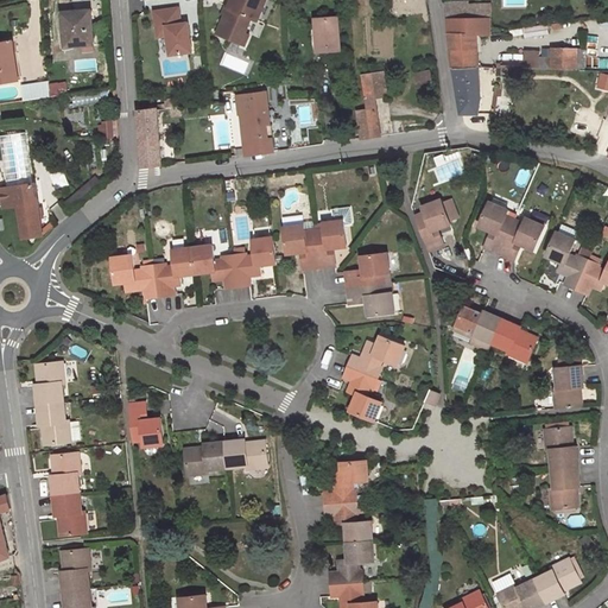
[(257,20),(265,0),(230,0),(228,6),(225,14),(216,33),(245,45),(249,35),(245,32),(251,18),(257,20)]
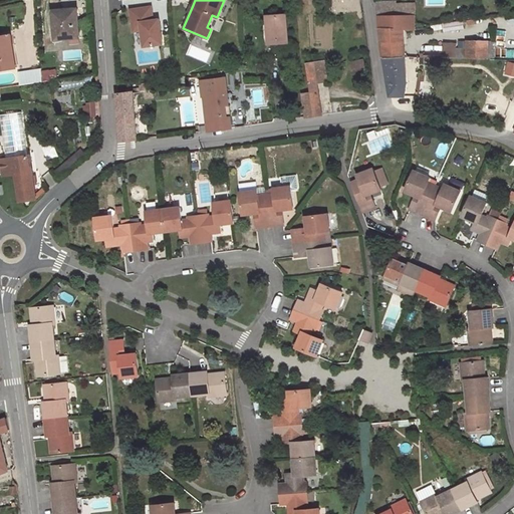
[(397,3),(397,0),(375,1),(379,29),(404,28),(415,28),(415,15),(396,15),(397,3)]
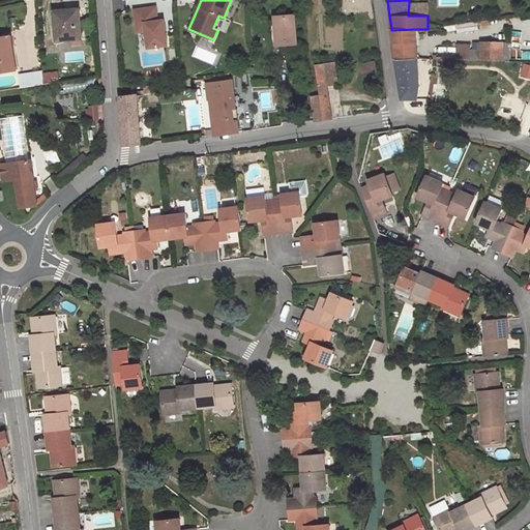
[(428,16),(428,3),(409,3),(408,16),(428,16)]
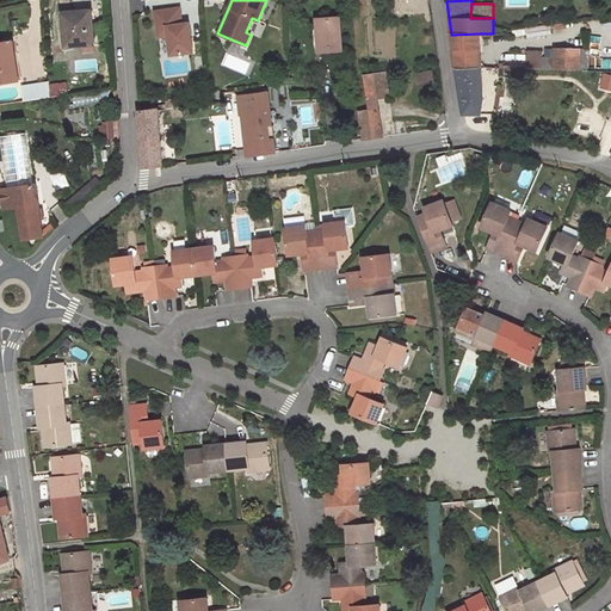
[(193,51),(189,23),(181,23),(179,7),(155,11),(158,28),(164,26),(165,36),(168,36),(171,55),(193,51)]
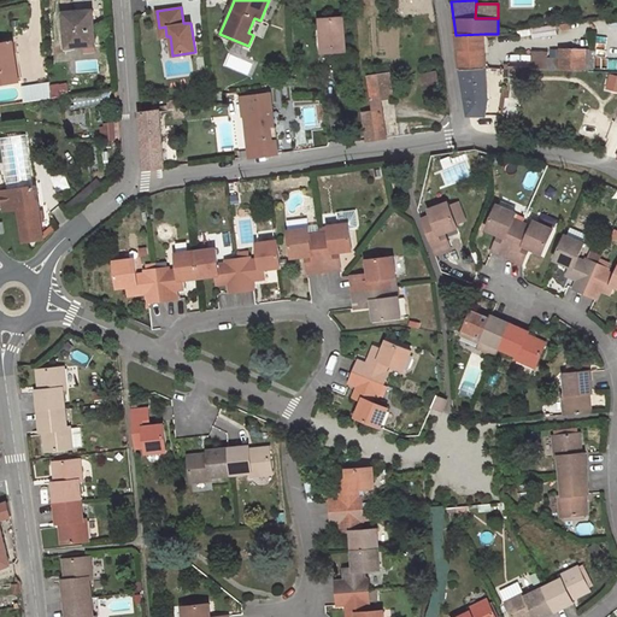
[(95,45),(92,10),(63,12),(65,43),(82,42),(83,45),(95,45)]
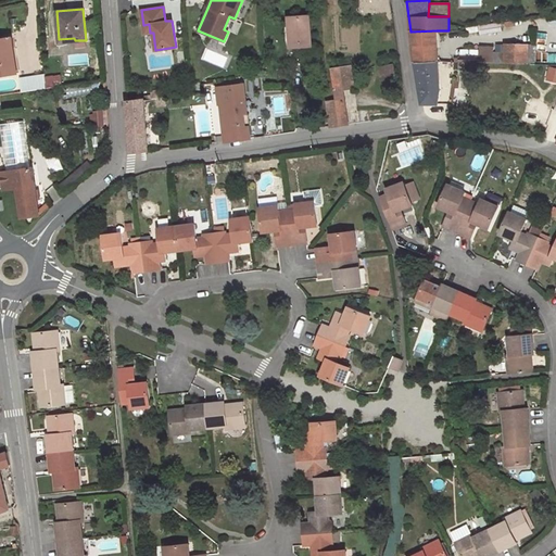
[(312,46),(308,15),(288,16),(290,47),(312,46)]
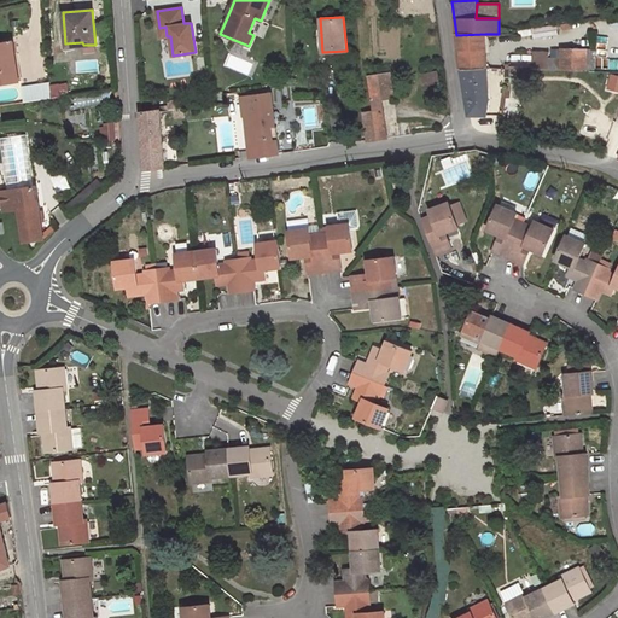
[(487,68),(485,34),(456,35),(462,69),(487,68)]
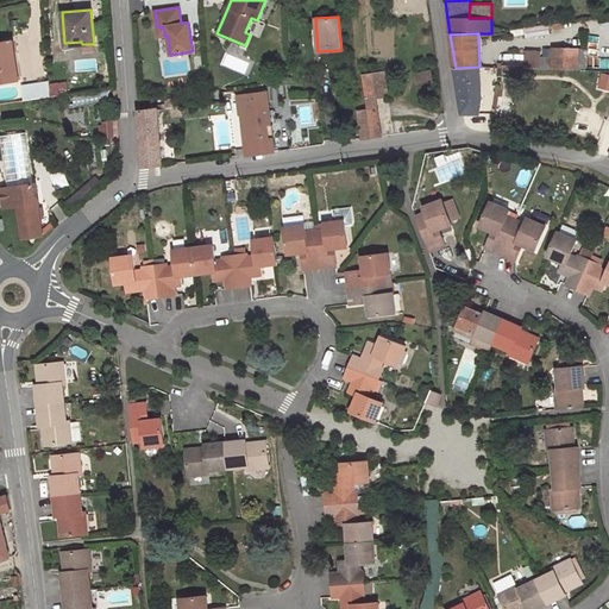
[(0,82),(19,80),(12,41),(0,42),(0,82)]
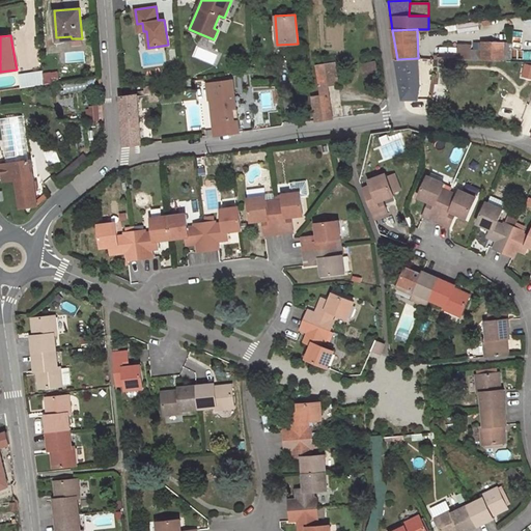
[(503,61),(503,43),(482,43),(482,49),(482,50),(482,60),(503,61)]
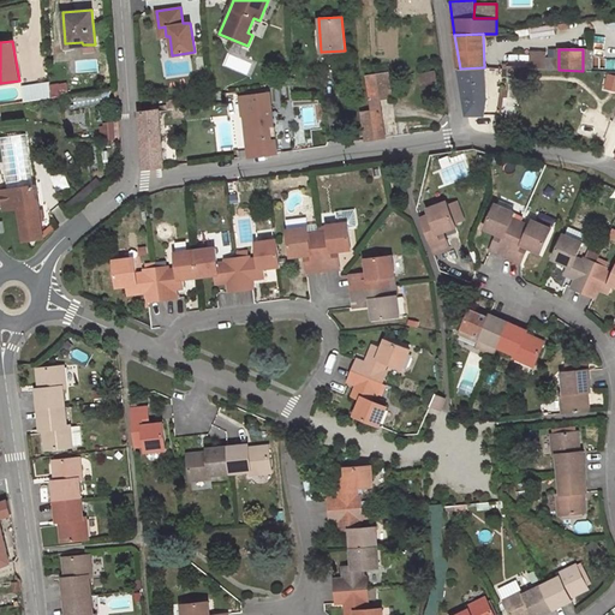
[(545,58),(545,53),(532,52),(531,69),(544,70),(545,58)]
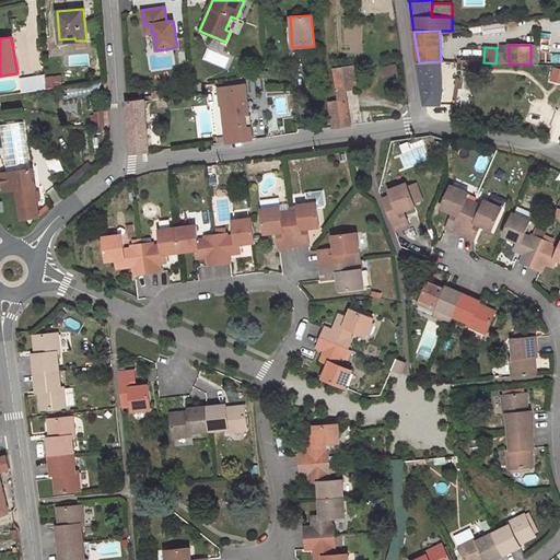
[(509,63),(509,53),(497,53),(496,63),(509,63)]
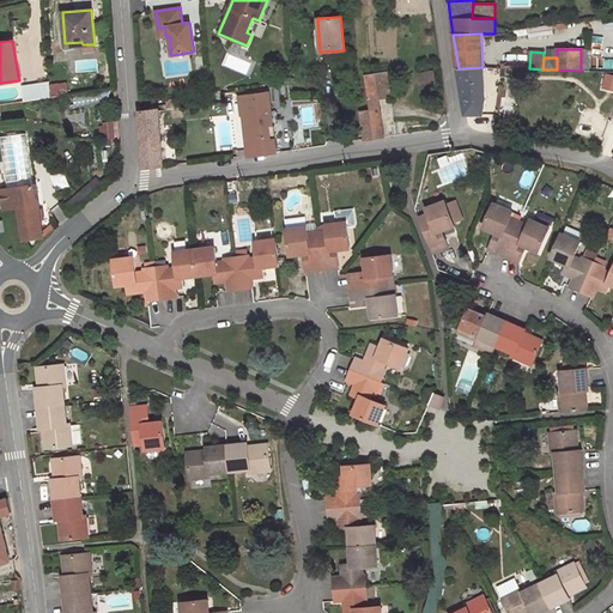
[(485,98),(483,67),(459,68),(466,114),(483,114),(485,98)]
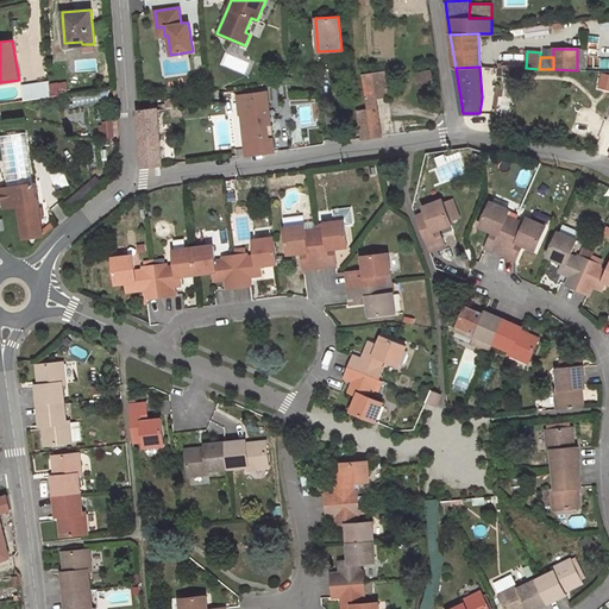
[(433,85),(431,70),(415,73),(418,87),(433,85)]
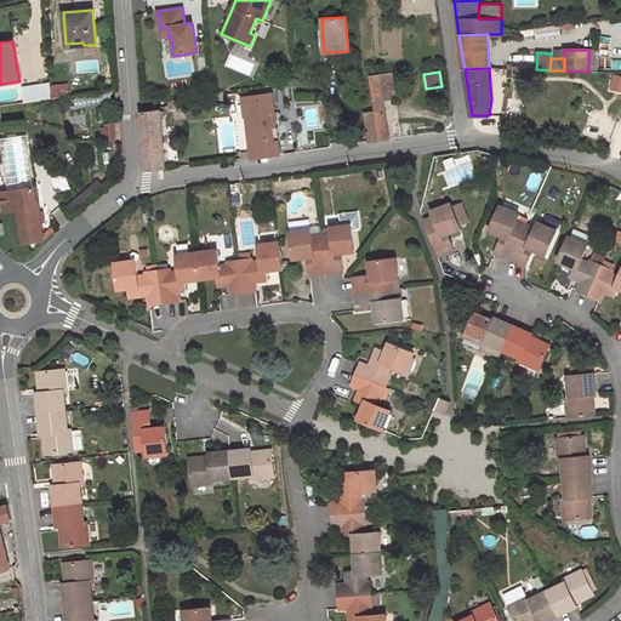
[(394,98),(391,73),(369,77),(372,102),(382,100),(394,98)]
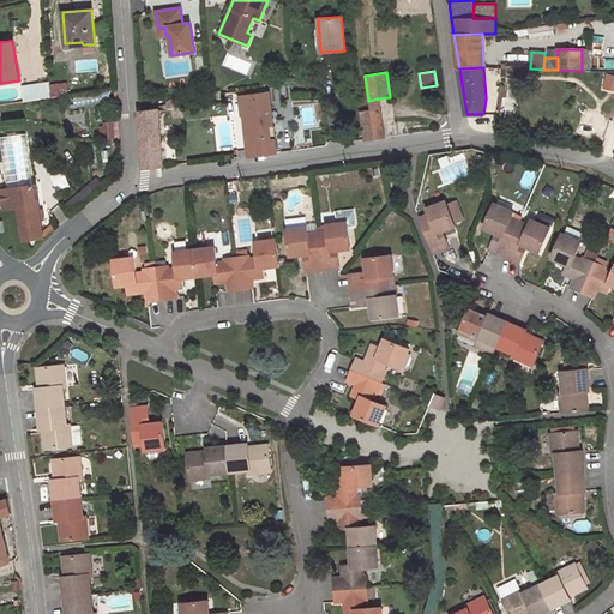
[(50,97),(49,83),(23,88),(25,102),(50,97)]
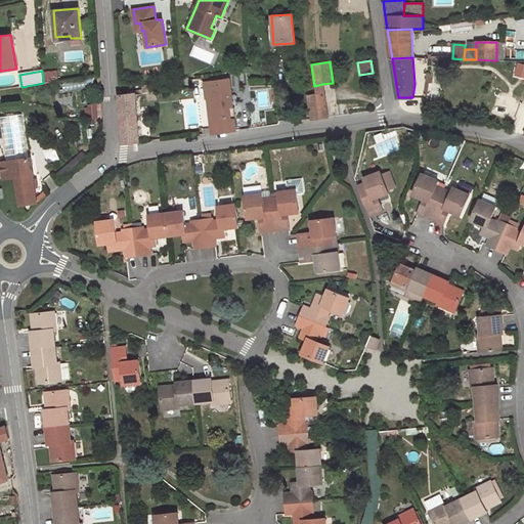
[(94,87),(92,77),(62,82),(63,92),(94,87)]
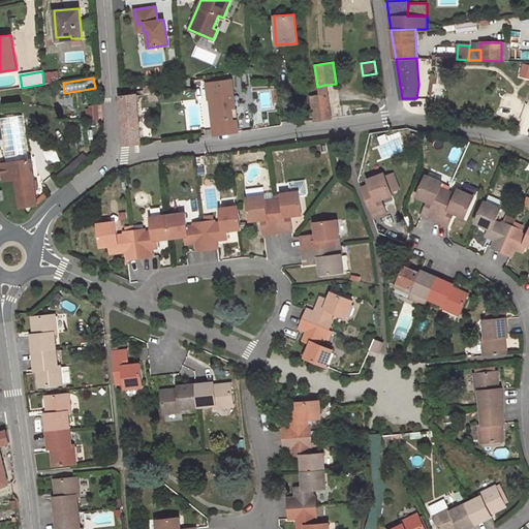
[(235,109),(231,80),(207,83),(209,99),(210,98),(214,134),(239,131),(236,109),(235,109)]
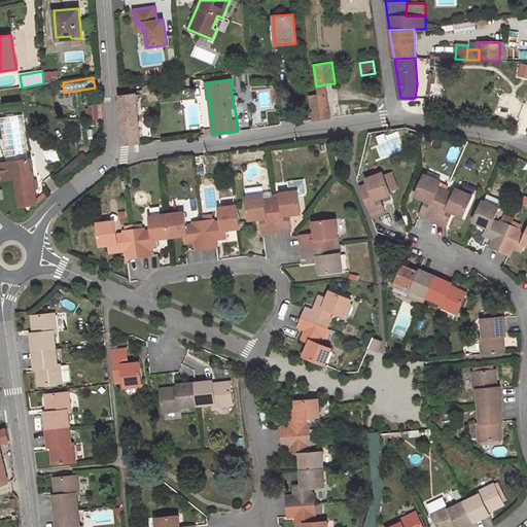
[(329,118),(324,84),(316,86),(318,96),(310,97),(314,120),(329,118)]
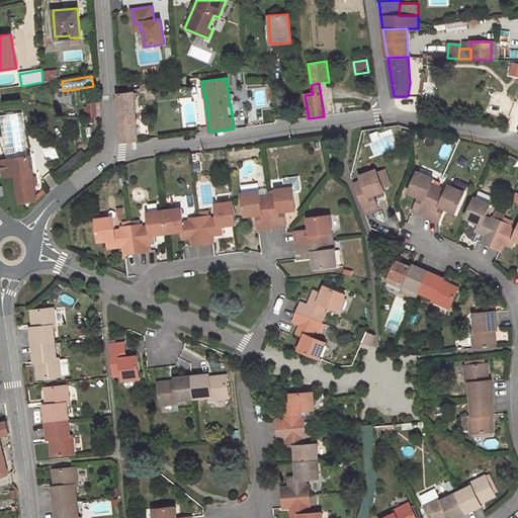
[(259,103),(259,87),(258,87),(246,88),(247,103),(259,103)]
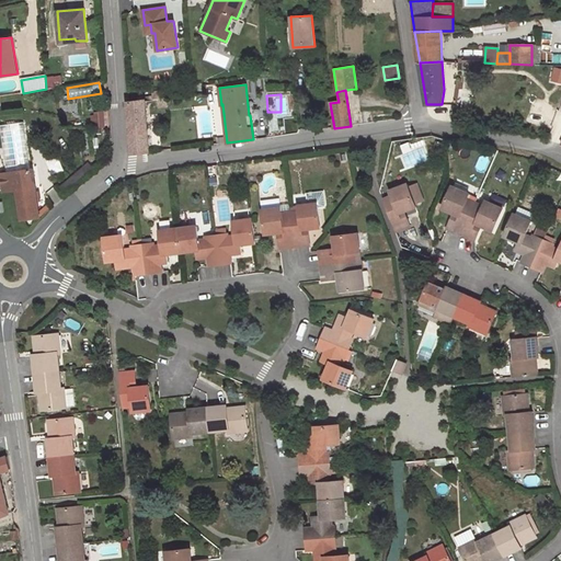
[(147,116),(145,100),(128,102),(132,155),(149,152),(147,127),(147,116)]
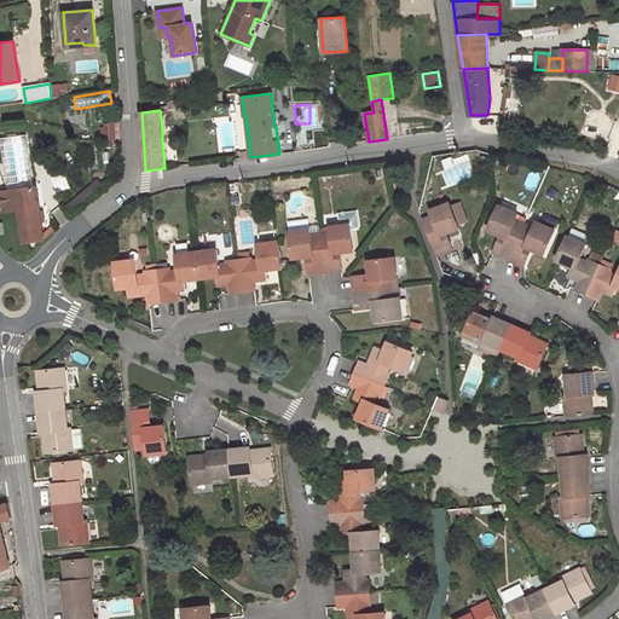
[(73,210),(97,190),(92,184),(68,204),(73,210)]
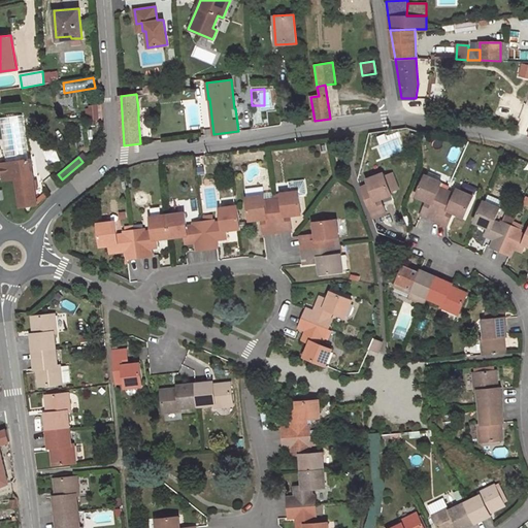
[(38,204),(31,159),(0,163),(0,178),(3,178),(17,179),(21,206),(38,204)]
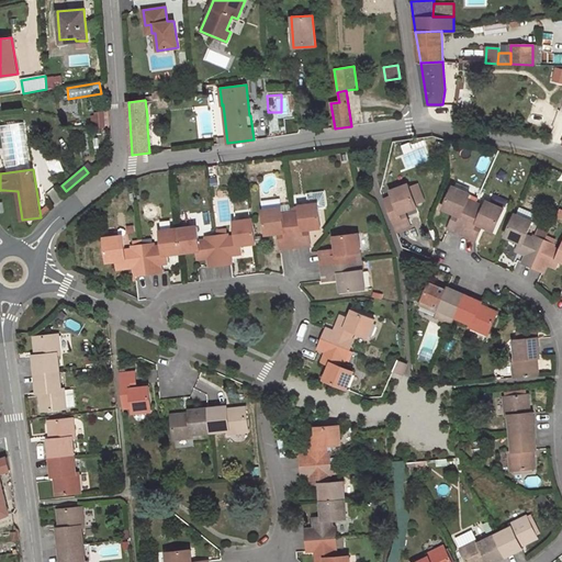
[(392,197),(384,200),(396,232),(411,226),(406,215),(401,217),(400,213),(404,211),(416,206),(415,203),(409,188),(408,184),(391,191),(392,197)]
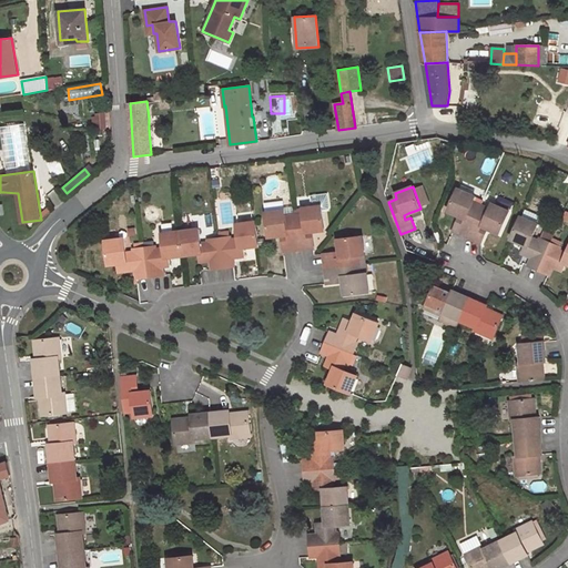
[(422,188),(414,190),(419,205),(427,202),(422,188)]
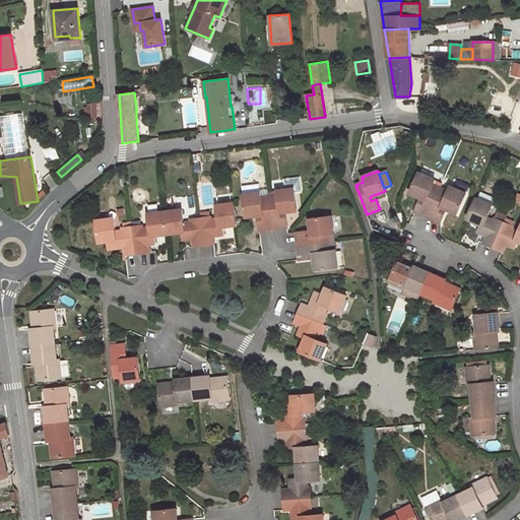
[(435,180),(418,173),(409,192),(420,197),(425,199),(424,203),(418,201),(414,211),(427,216),(440,188),(433,184),(435,180)]
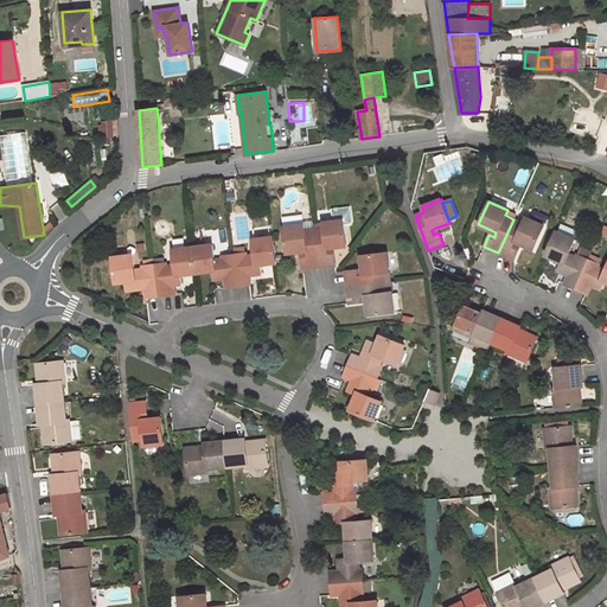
[(324,228),(314,229),(319,267),(334,264),(333,253),(327,254),(327,248),(332,248),(346,246),(344,224),(352,223),(350,208),(332,209),(333,222),(323,223),(324,224),(324,228)]
